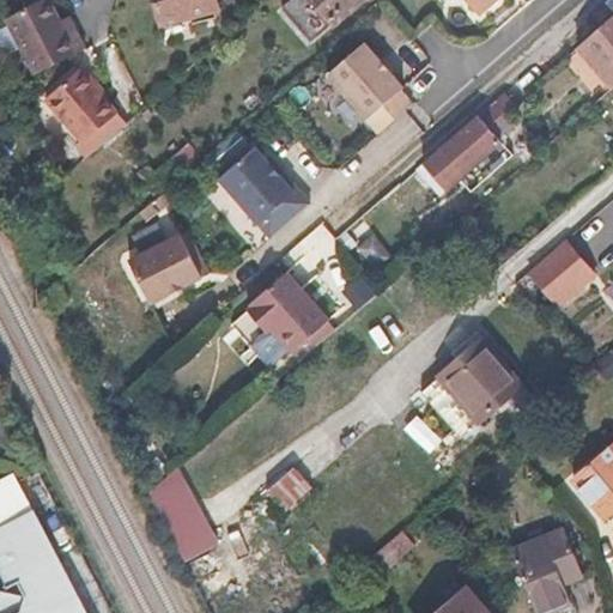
[(76,52),(65,31),(58,35),(50,20),(40,0),(35,0),(0,18),(0,25),(26,78),(76,52)]
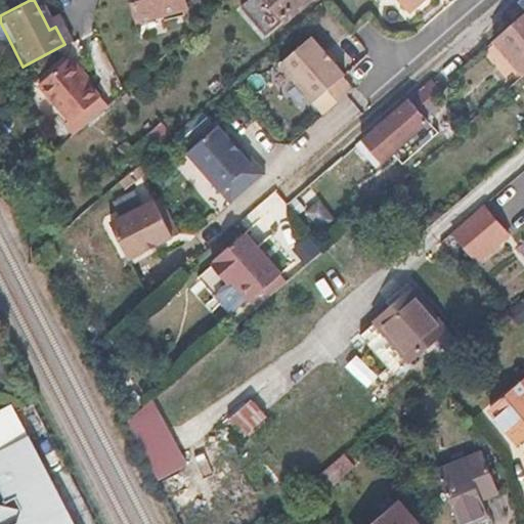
[(128,0),(134,24),(187,11),(184,0),(128,0)]
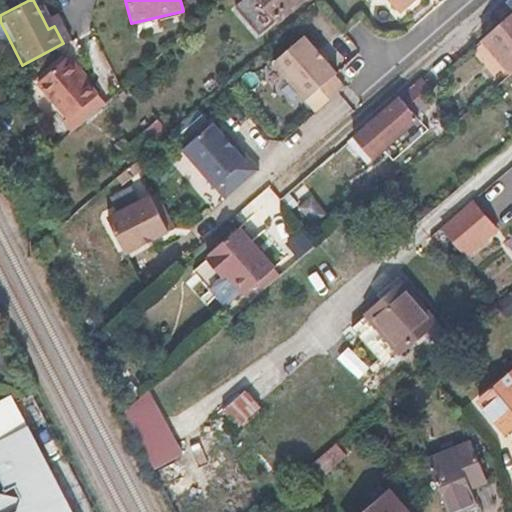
[(243,0),(235,7),(259,36),(301,0),(243,0)]
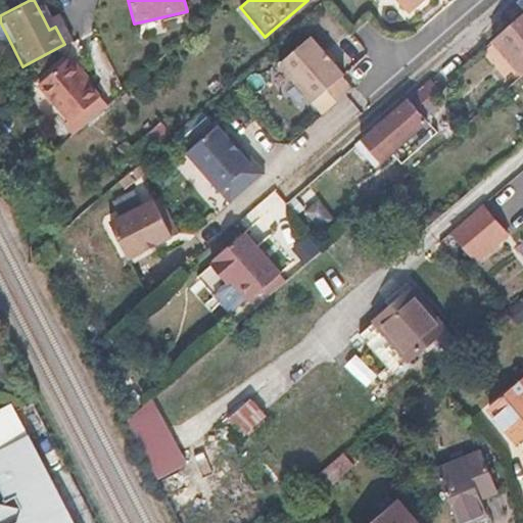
[(397,0),(410,13),(423,0),(397,0)]
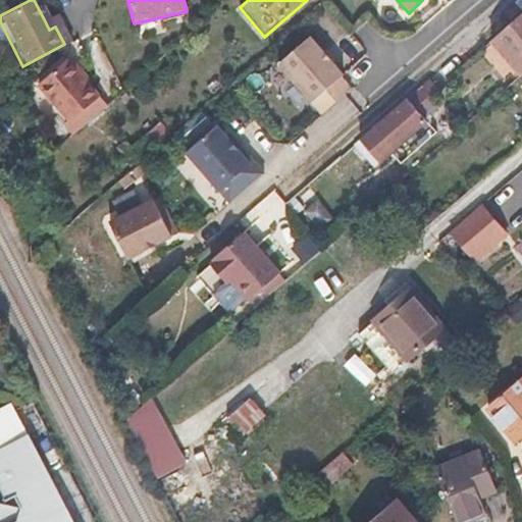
[(520,75),(521,73),(521,13),(490,41),(520,75)]
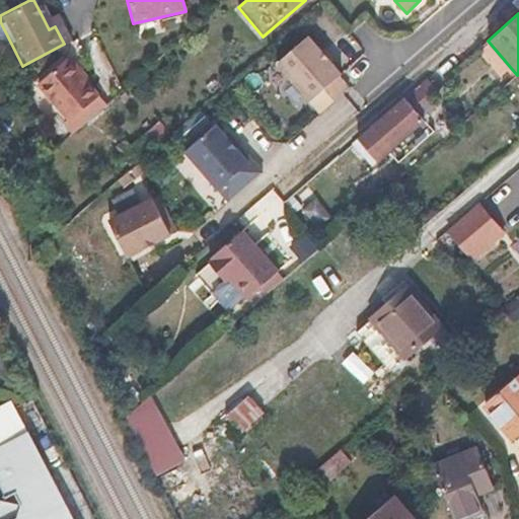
[(49,29),(55,26),(48,14),(43,17),(49,29)]
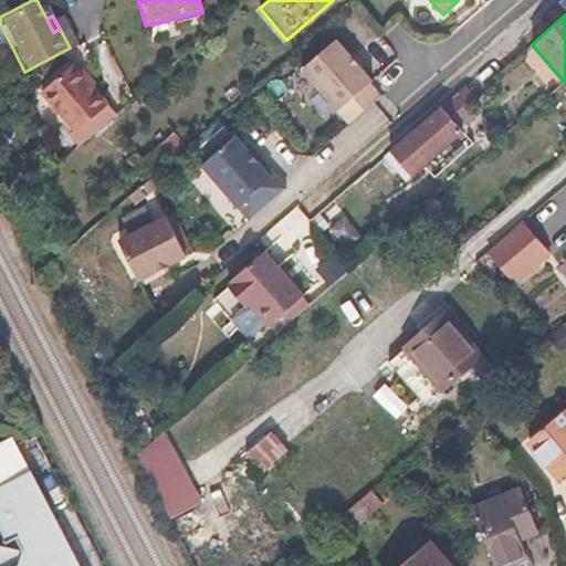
[(338,40),(304,69),(339,112),(374,82),(338,40)]
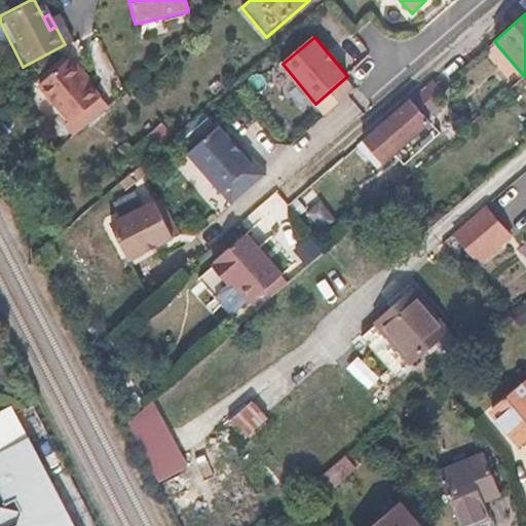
[(42,86),(58,104),(63,100),(77,116),(102,95),(71,60),(42,86)]
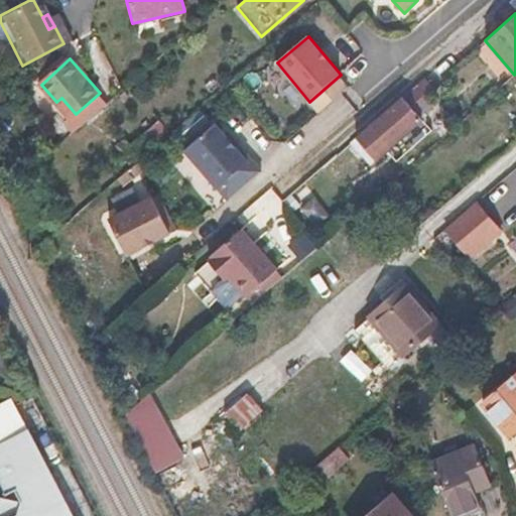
[(380,165),(389,157),(426,124),(422,119),(436,107),(431,101),(439,95),(428,82),(360,142),(380,165)]
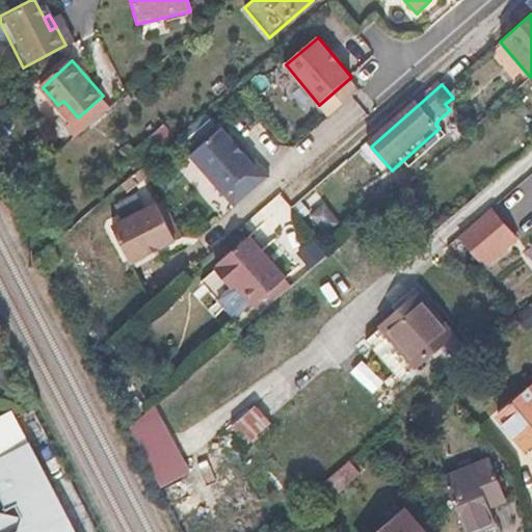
[(136,173),(148,163),(176,138),(164,124),(133,149),(128,143),(118,151),(136,173)]
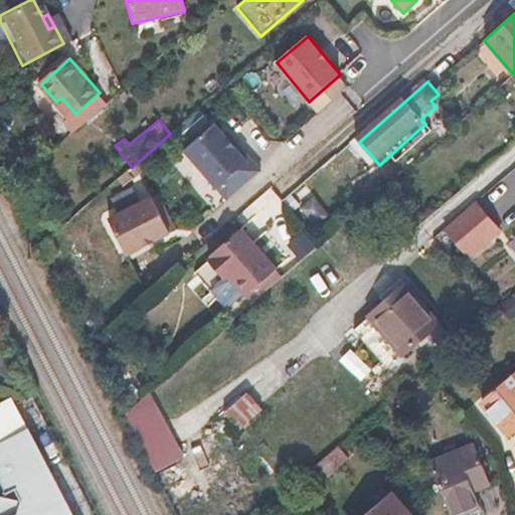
[(425,124),(388,157),(397,167),(435,135),(425,124)]
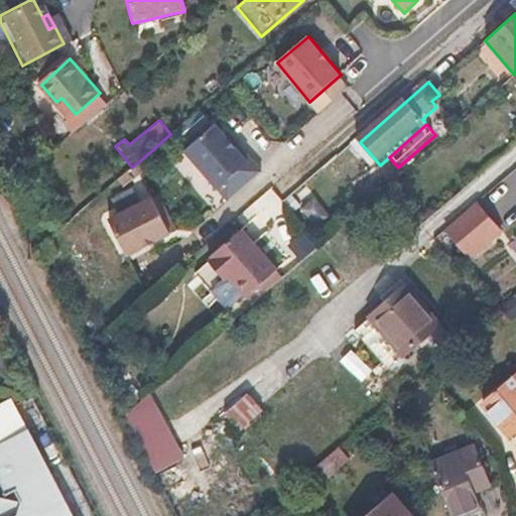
[(232,202),(265,172),(243,147),(240,149),(218,125),(187,151),(232,202)]
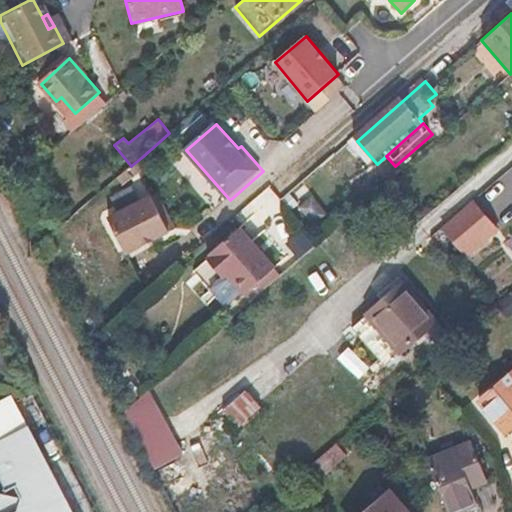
[(159,191),(153,194),(171,231),(177,227),(159,191)]
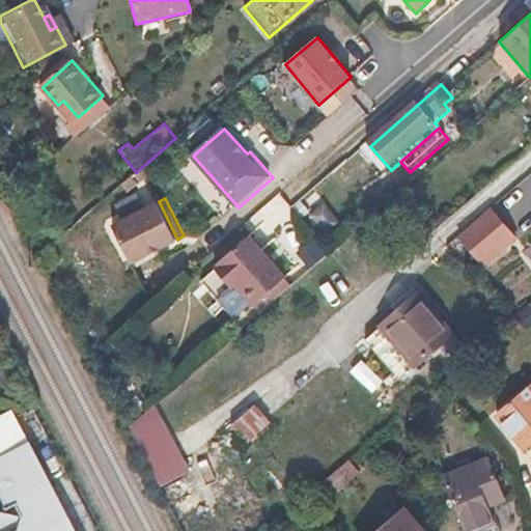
[(133,261),(177,240),(159,201),(114,224),(133,261)]
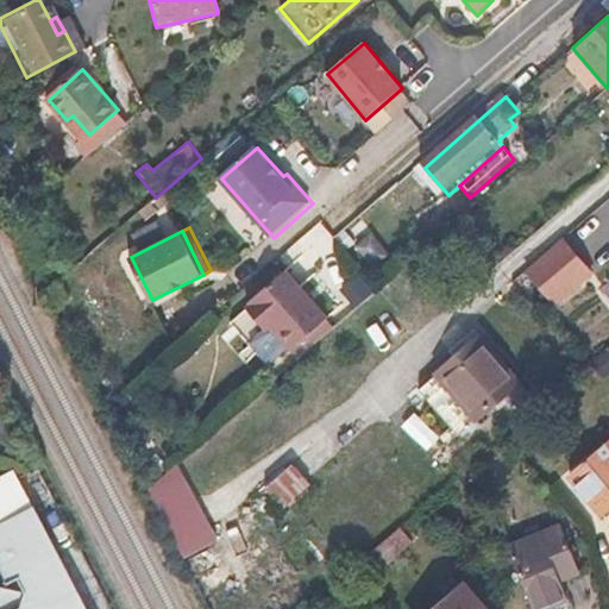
[(563,238),(526,270),(556,305),(592,274),(563,238)]
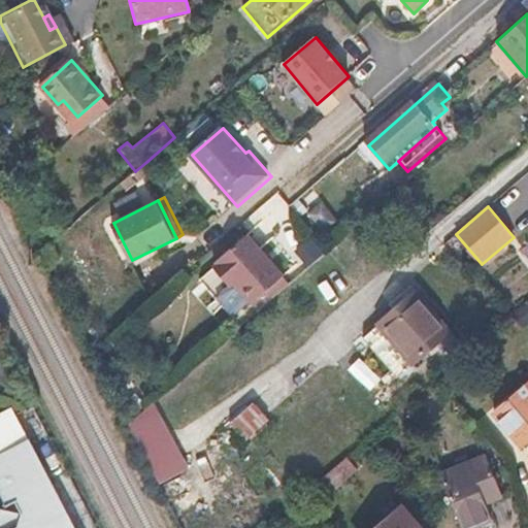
[(216,270),(221,275),(256,245),(248,236),(218,262),(220,265),(216,269),(216,270)]
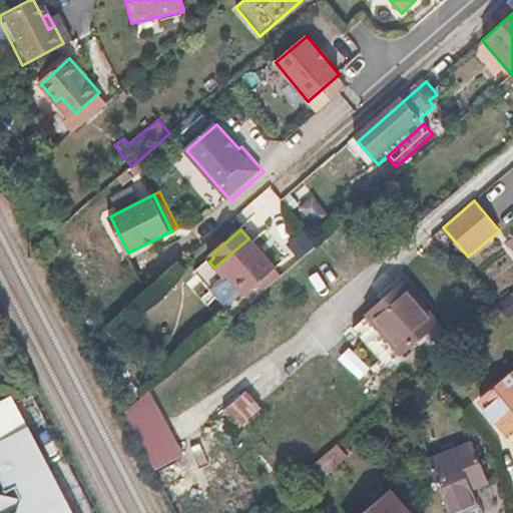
[(246,296),(276,270),(248,238),(214,268),(223,279),(228,275),(244,293),(246,296)]
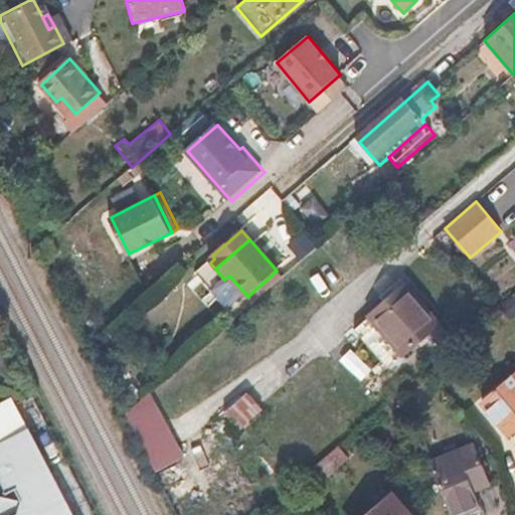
[(283,278),(277,271),(247,297),(253,303),(283,278)]
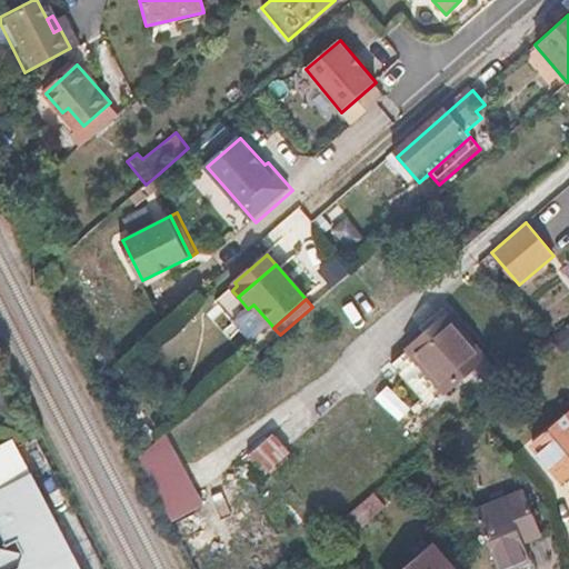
[(448,315),(407,349),(443,393),(485,358),(448,315)]
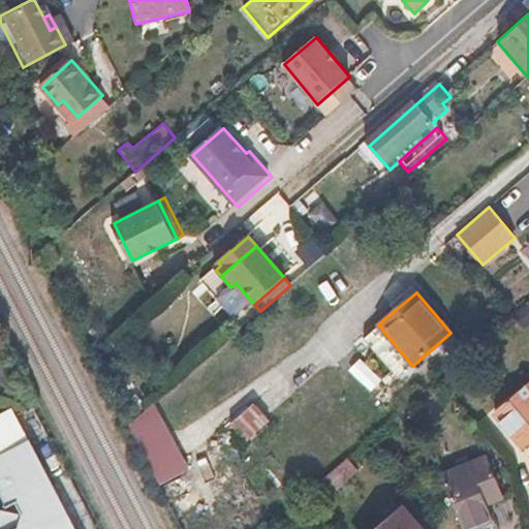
[(528,387),(496,416),(523,446),(528,440),(528,387)]
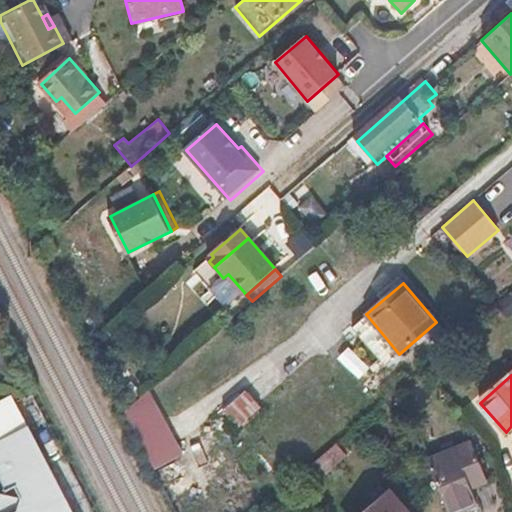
[(221,410),(236,427),(259,406),(244,389),(221,410)]
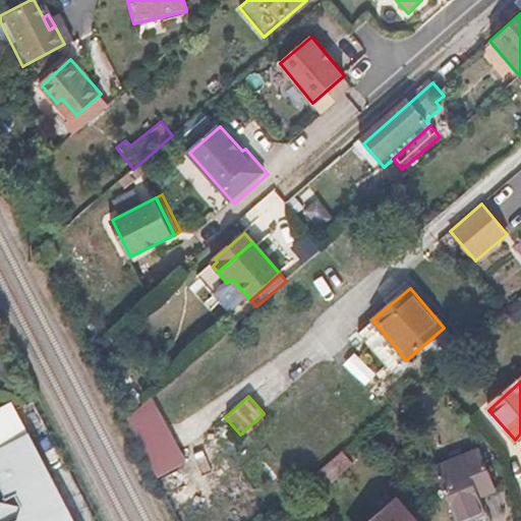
[(157,462),(173,448),(148,403),(132,416),(157,462)]
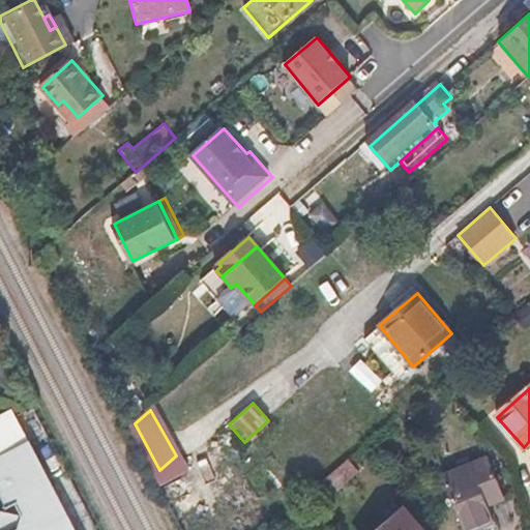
[(70,529),(29,451),(0,466),(0,506),(6,519),(16,513),(23,527),(22,529),(70,529)]
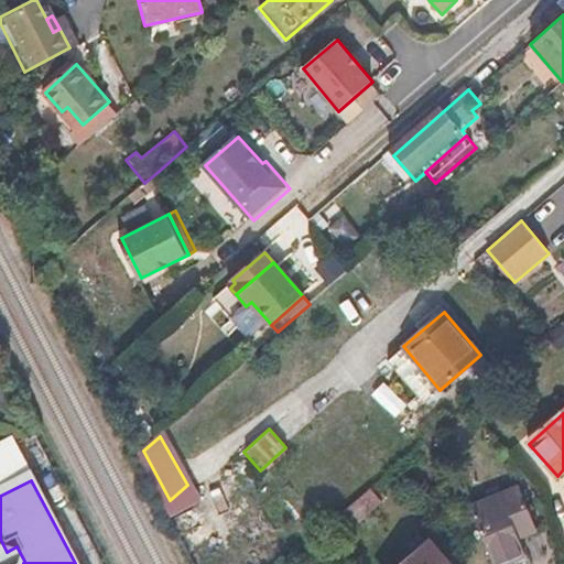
[(468,505),(487,552),(538,532),(518,484),(468,505)]
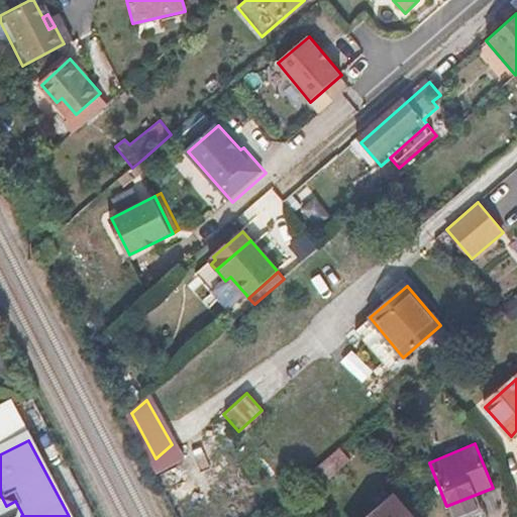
[(307,475),(316,487),(318,488),(350,460),(338,447),(307,475)]
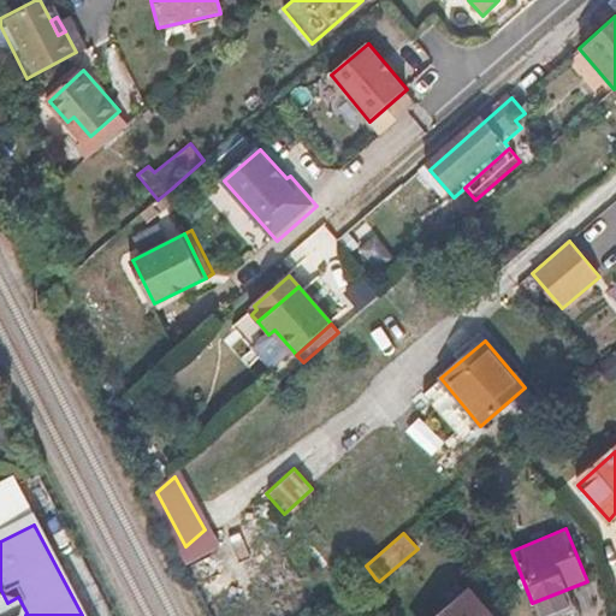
[(439,615),(490,615),(471,591),(439,615)]
